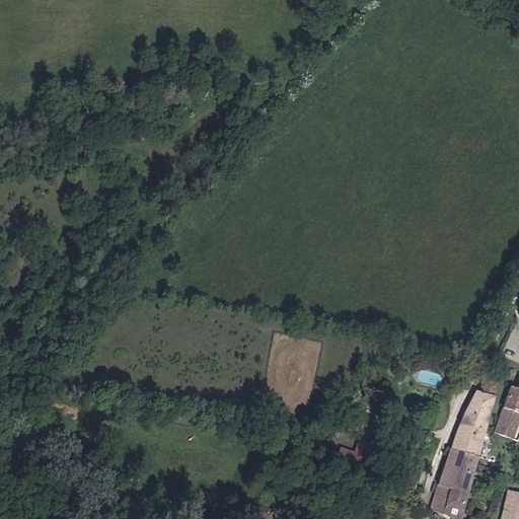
[(484,378),(479,391),(494,396),(498,382),(484,378)]
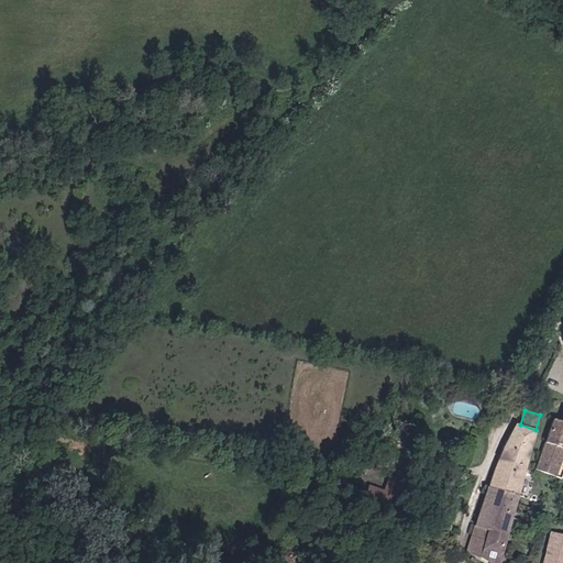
[(555,475),(562,452),(562,421),(553,418),(534,468),(555,475)]
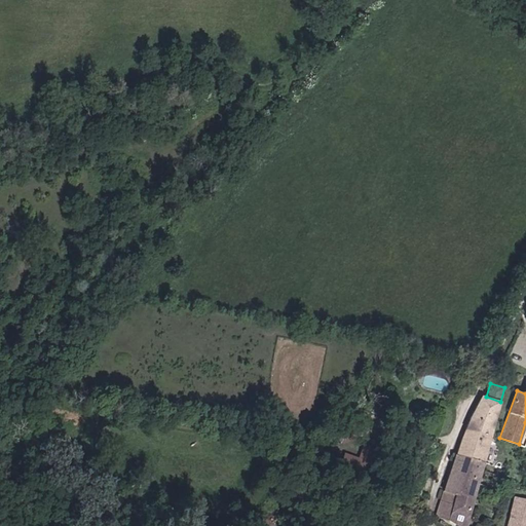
[(486,397),(482,396),(468,419),(455,455),(484,463),(500,402),(486,397)]
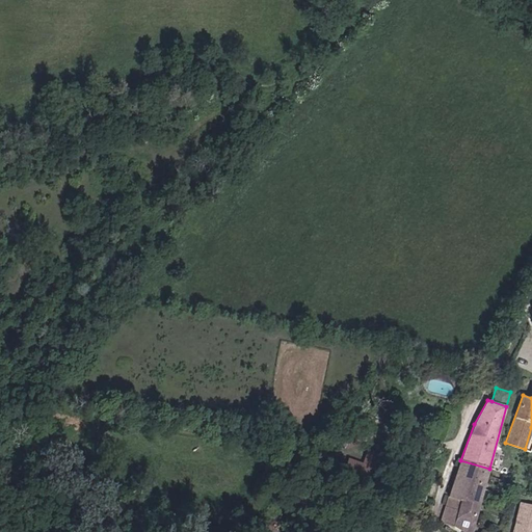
[(489,469),(460,460),(449,496),(463,500),(463,499),(479,504),(484,485),(489,469)]
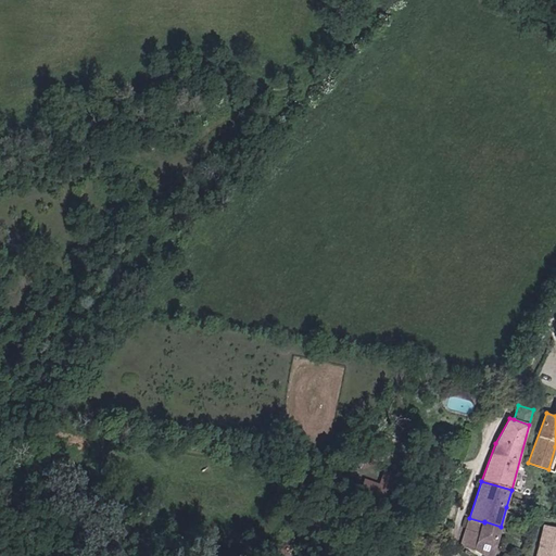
[(484,522),(469,518),(465,530),(479,533),(475,551),(482,555),(491,555),(501,527),(484,521),(484,522)]
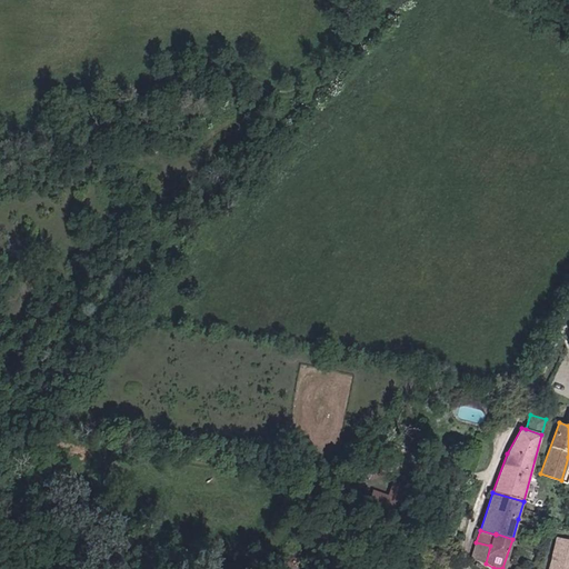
[(568,568),(568,542),(557,540),(548,568),(568,568)]
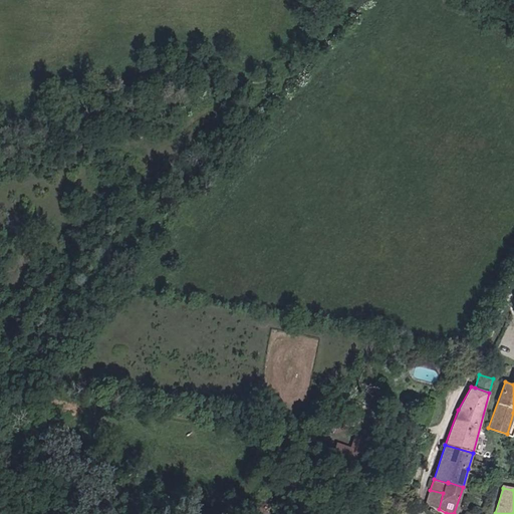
[(439,509),(443,493),(430,490),(428,497),(428,507),(439,509)]
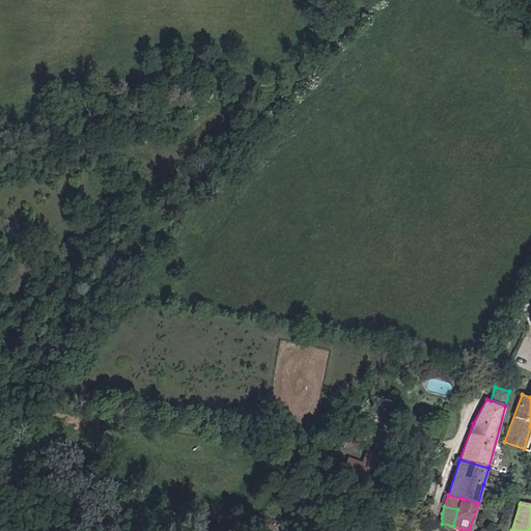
All buildings are outlined.
